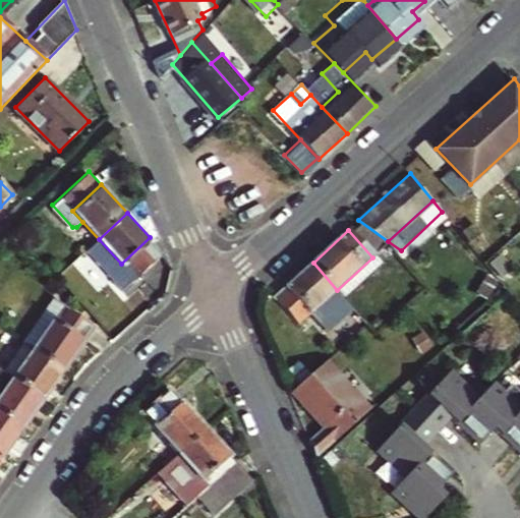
[(150,237),(121,264),(134,278),(163,251),(150,237)]
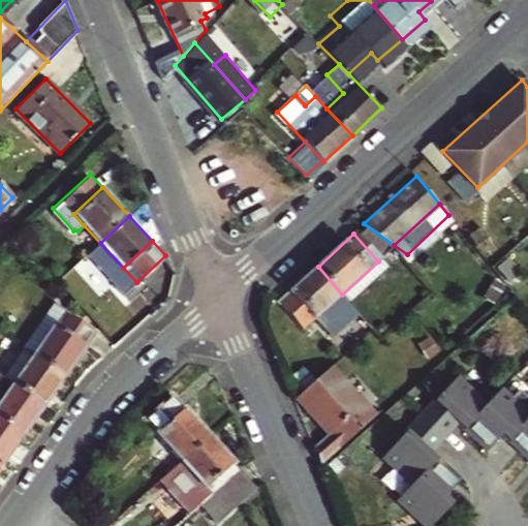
[(342,295),(318,267),(290,291),(315,318),(342,295)]
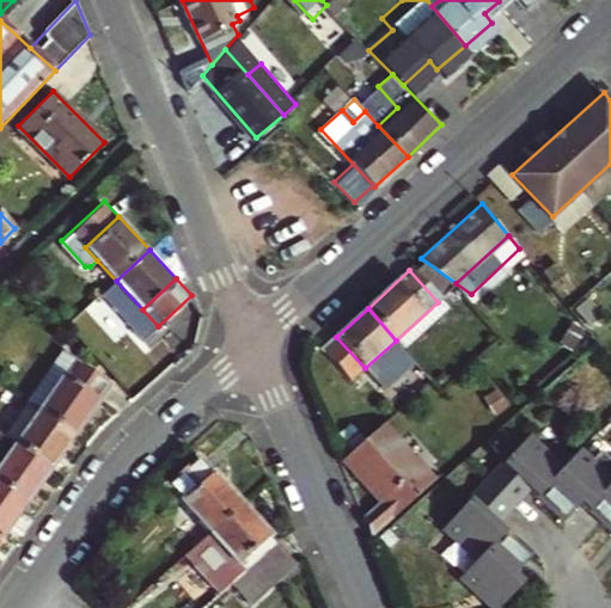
[(365,368),(336,337),(324,349),(352,380),(365,368)]
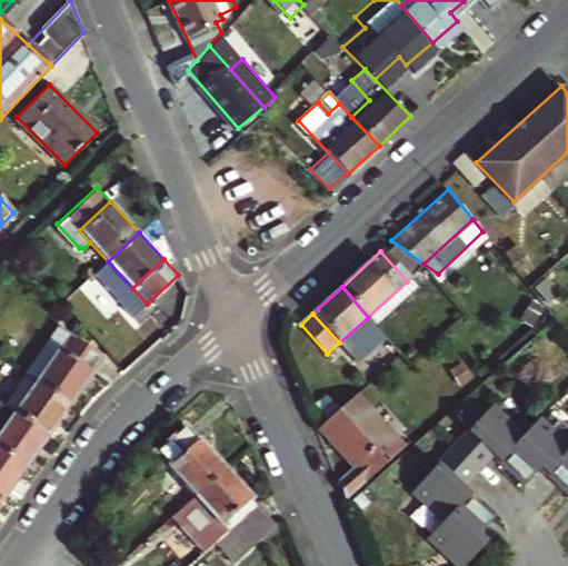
[(60,343),(69,330),(60,324),(25,373),(26,374),(68,404),(95,365),(60,343)]
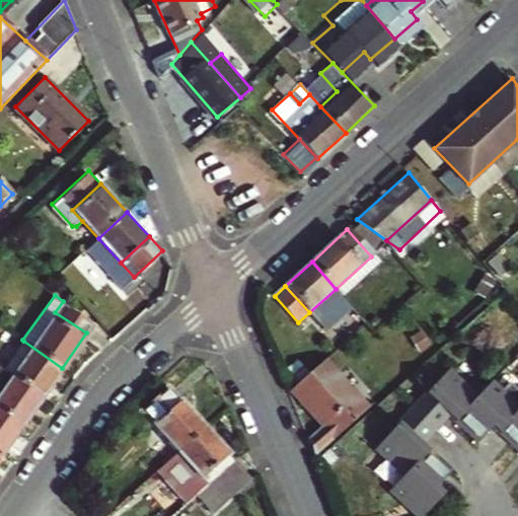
[(93,322),(63,301),(55,312),(86,333),(93,322)]
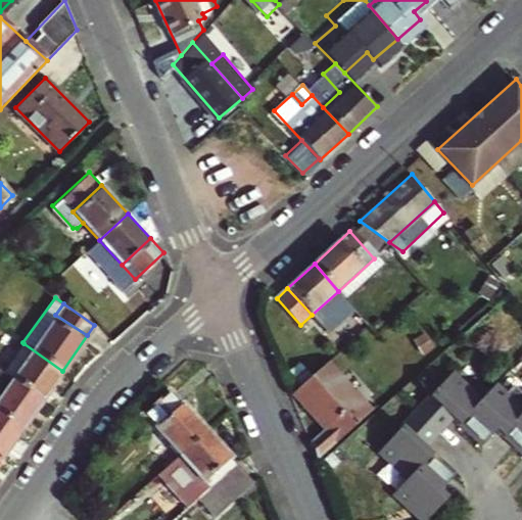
[(42,399),(62,371),(24,343),(4,372),(10,377),(42,399)]
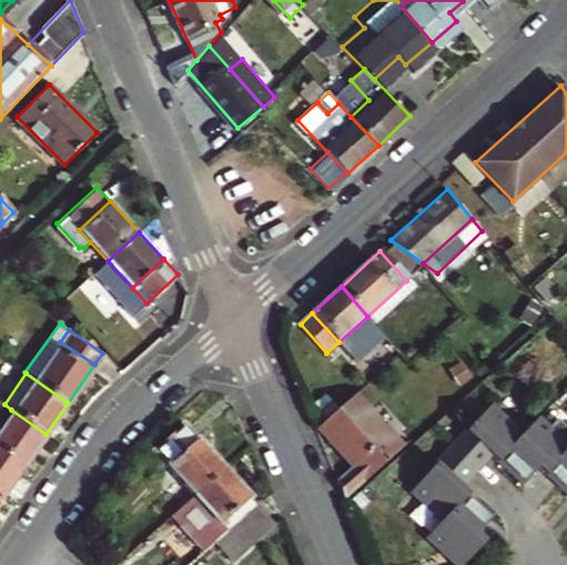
[(366,403),(357,392),(320,425),(330,436),(366,403)]
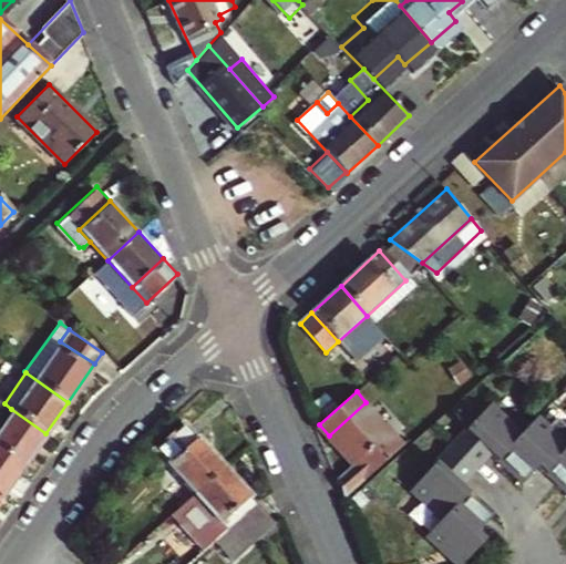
[(329,436),(331,439),(352,462),(335,477),(343,498),(347,494),(402,444),(366,402),(329,436)]
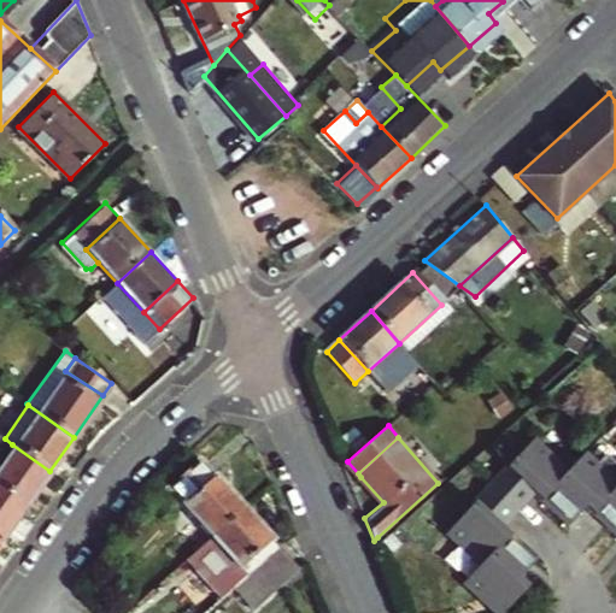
[(5,438),(0,444),(0,460),(12,444),(5,438)]
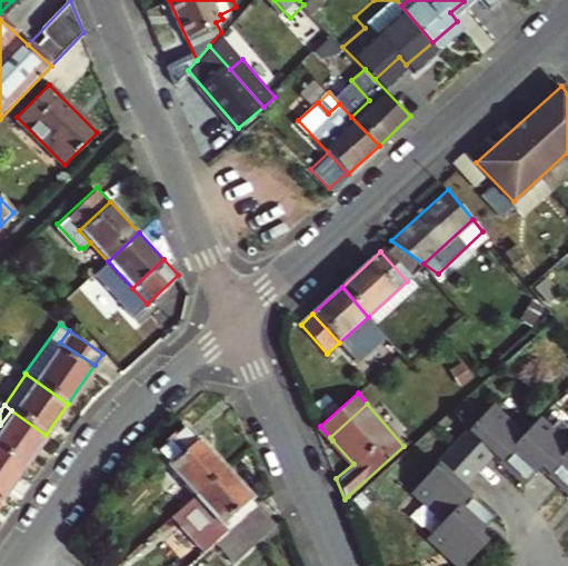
[(492,405),(452,446),(479,470),(494,455),(500,462),(525,436),(492,405)]
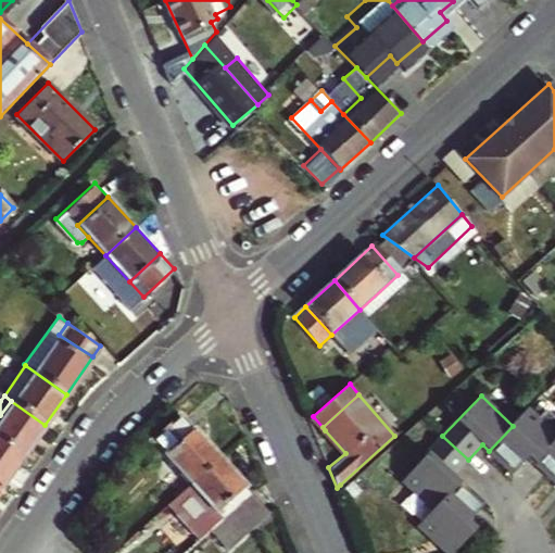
[(11,401),(0,415),(0,439),(23,455),(45,425),(11,401)]
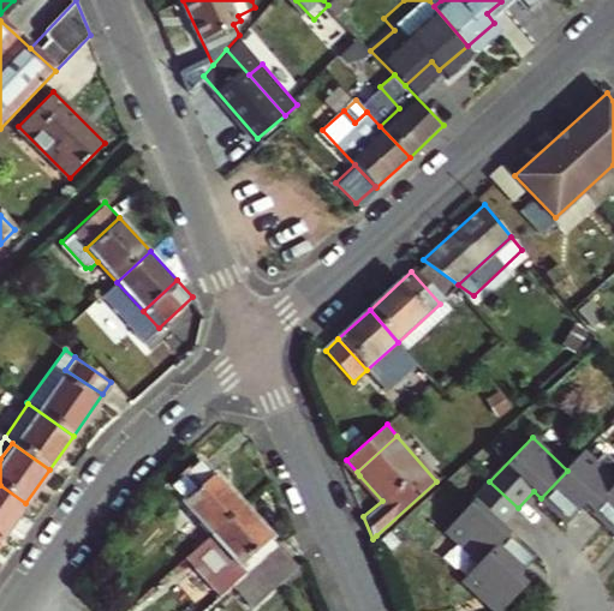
[(567,471),(541,498),(567,522),(584,505),(591,511),(613,487),(613,460),(606,453),(596,462),(585,451),(567,471)]
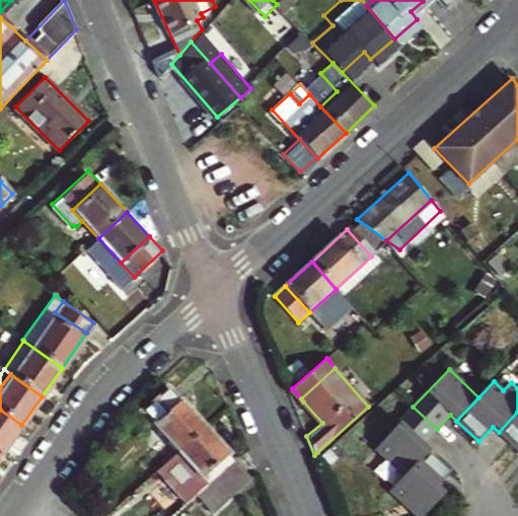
[(141,412),(152,425),(181,399),(169,386),(141,412)]
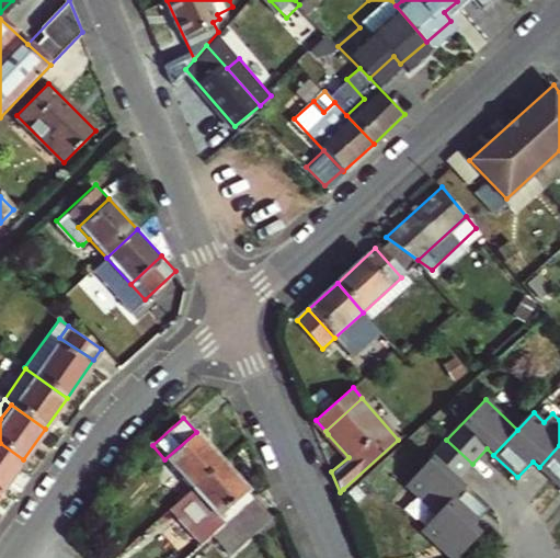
[(196,432),(164,459),(191,489),(223,460),(196,432)]
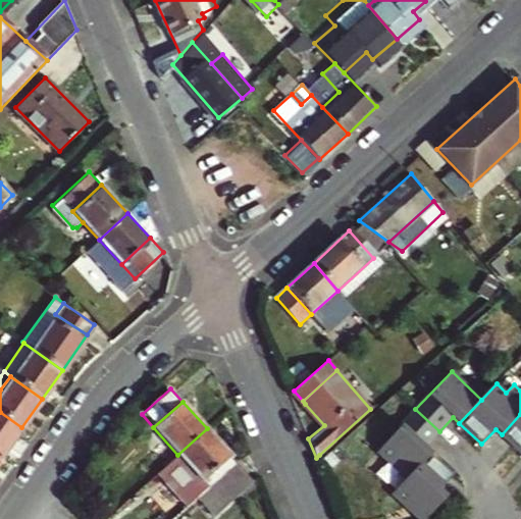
[(380,447),(410,475),(432,452),(426,446),(439,431),(415,409),(380,447)]
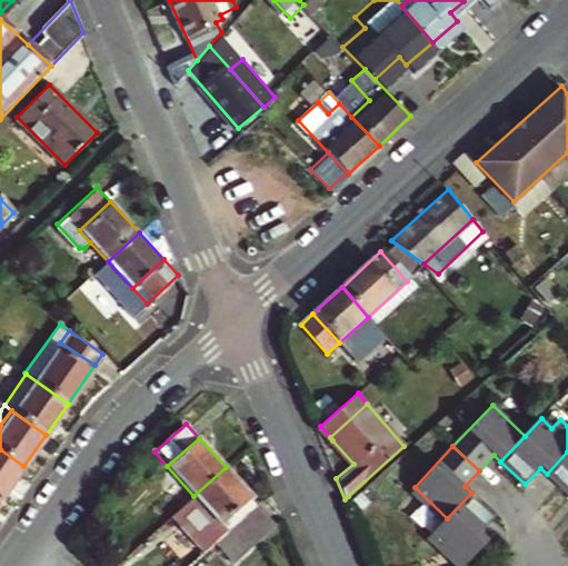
[(23,466),(0,449),(0,496),(1,497),(23,466)]
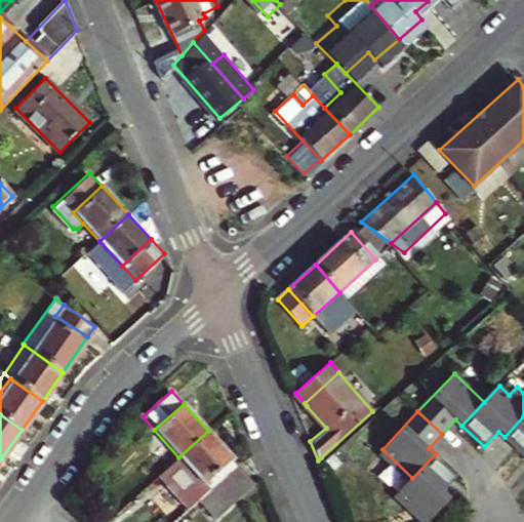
[(523,416),(505,437),(523,454),(523,416)]
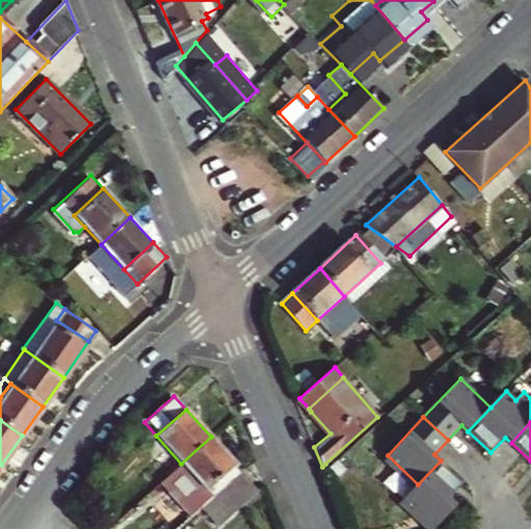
[(212,499),(242,473),(211,437),(181,464),(212,499)]
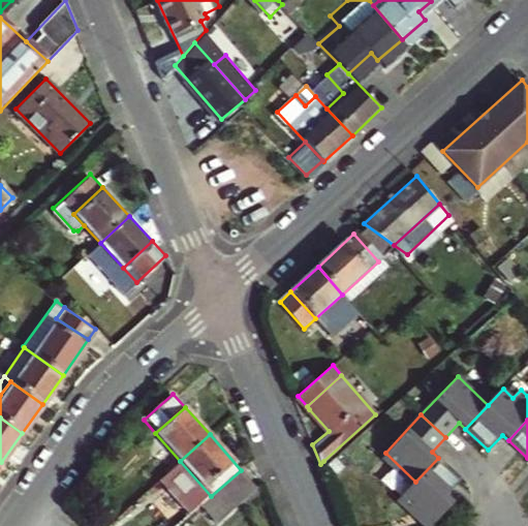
[(400,497),(430,525),(455,501),(446,494),(461,478),(438,458),(415,482),(400,497)]
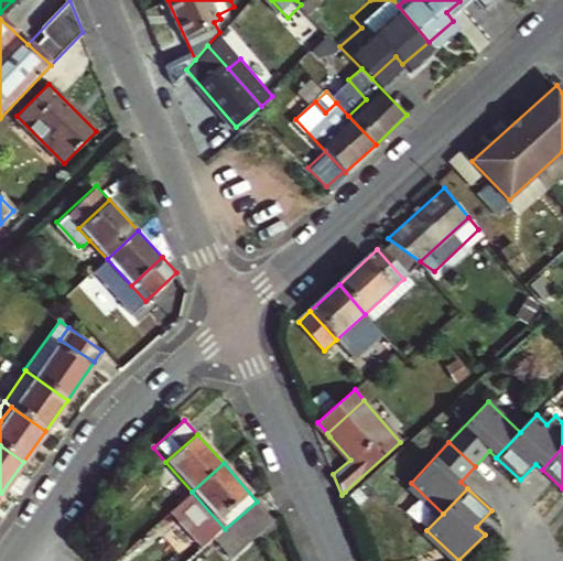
[(192,492),(184,498),(217,536),(225,529),(192,492)]
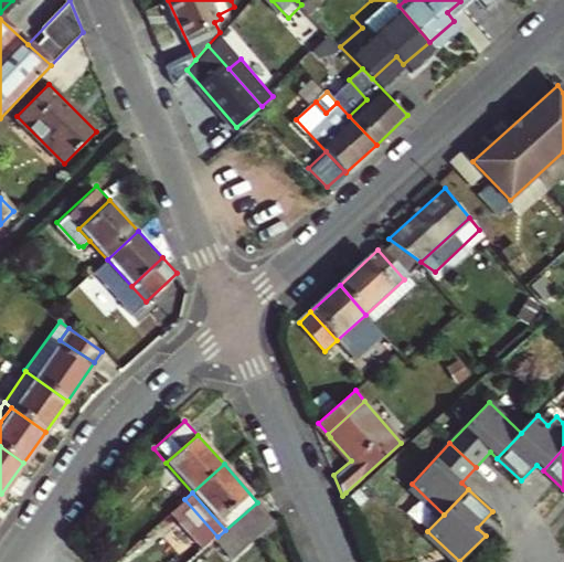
[(257,502),(225,530),(217,537),(216,538),(235,559),(257,539),(276,523),(257,502)]
